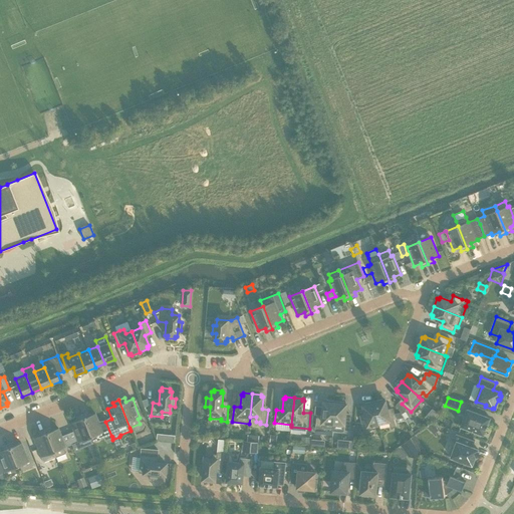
[(374,402),(379,424),(390,421),(392,428),(398,427),(397,420),(396,417),(395,415),(395,411),(389,413),(386,401),(383,402),(383,400),(374,402)]
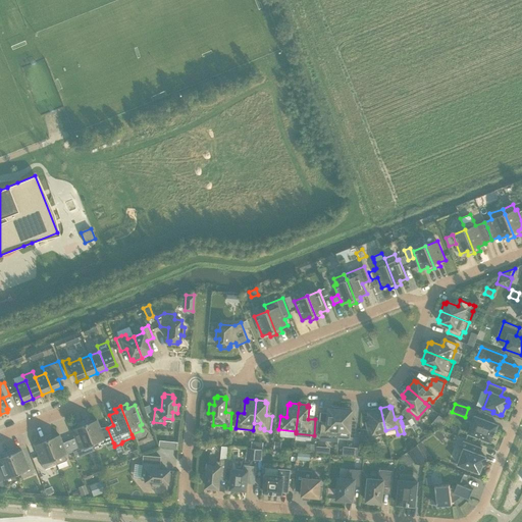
[(321,412),(321,420),(322,420),(321,433),(327,434),(338,435),(342,407),(332,407),(331,409),(329,409),(329,413),(321,412)]
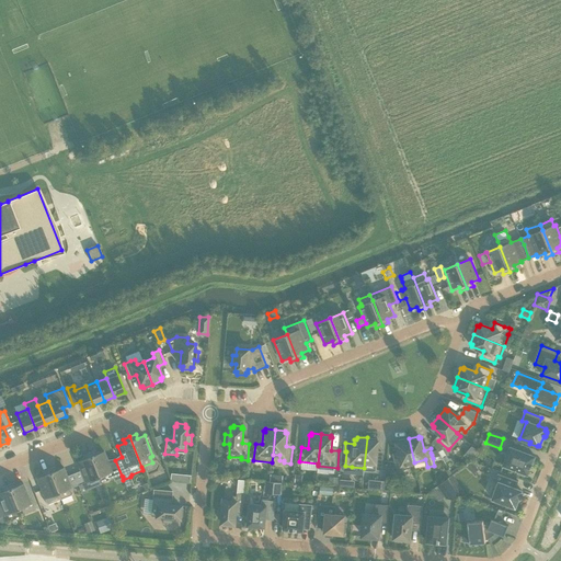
[(377,438),(367,437),(364,468),(364,470),(382,471),(384,455),(377,454),(378,442),(376,442),(377,438)]
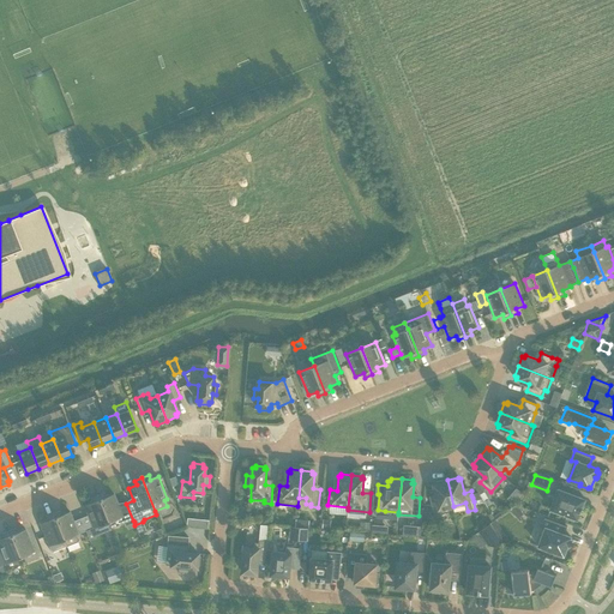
[(453,506),(447,480),(437,482),(438,485),(435,485),(438,499),(431,500),(434,516),(455,511),(453,506)]
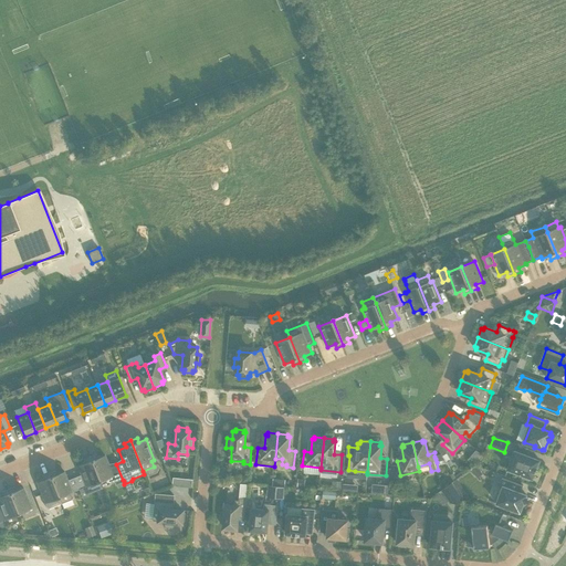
[(533,479),(536,472),(537,467),(540,460),(515,451),(509,470),(524,475),(523,478),(530,481),(531,478),(533,479)]
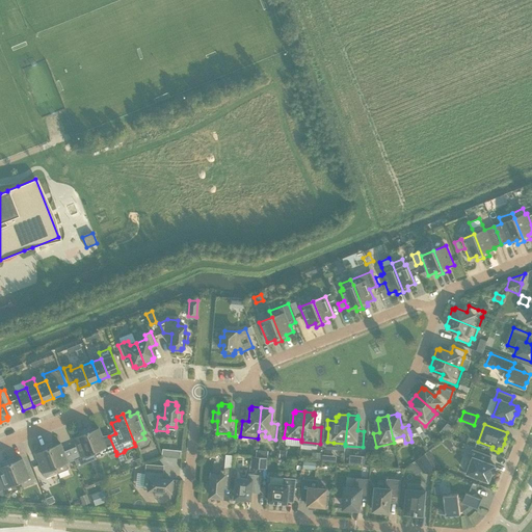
[(90,427),(84,429),(94,453),(96,458),(109,453),(109,455),(116,452),(115,451),(109,436),(103,439),(99,428),(91,431),(90,427)]
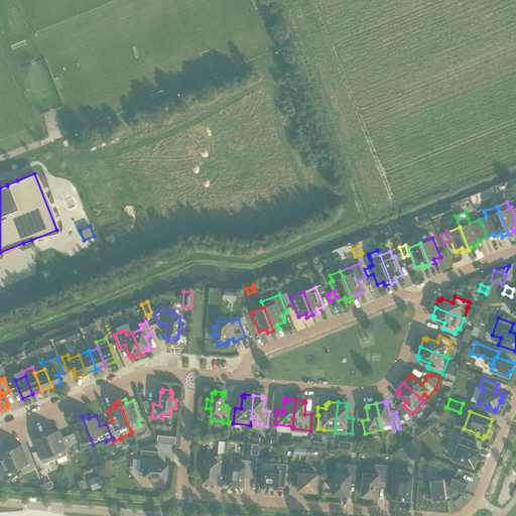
[(407,414),(404,416),(410,426),(414,424),(407,414)]
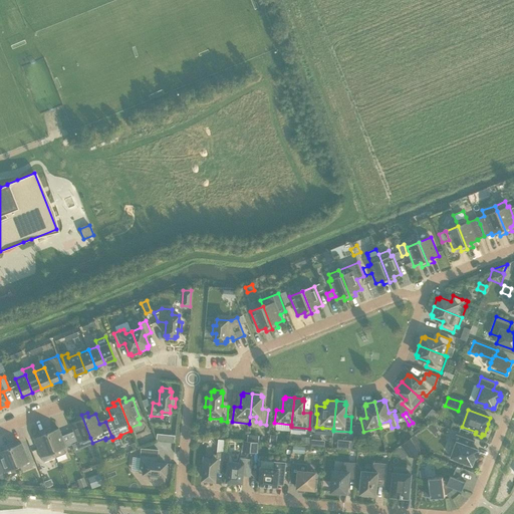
[(77,421),(70,424),(74,432),(78,442),(90,438),(81,415),(76,417),(77,421)]
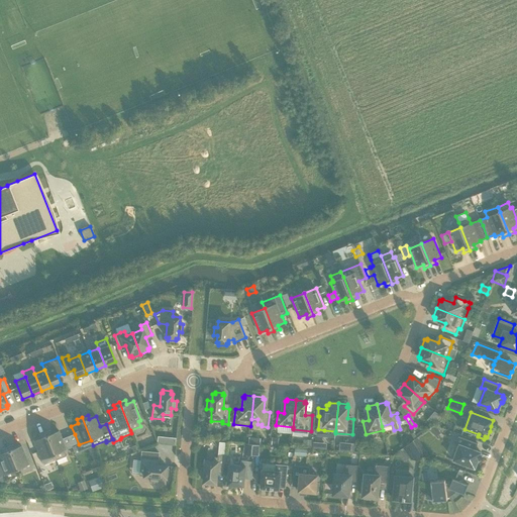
[(50,430),(44,432),(56,459),(57,460),(67,456),(65,450),(67,449),(62,438),(59,431),(53,433),(50,430)]
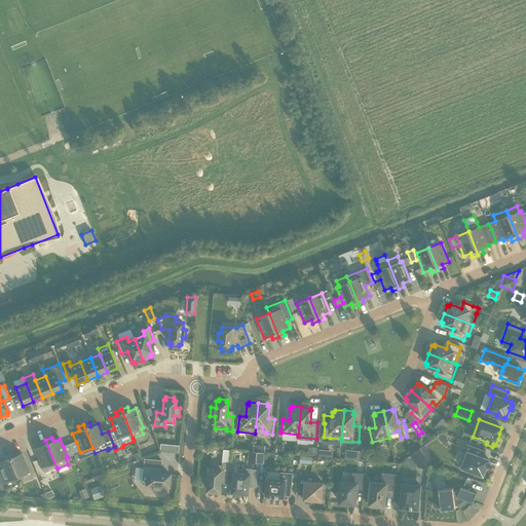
[(41,446),(35,448),(44,473),(57,467),(45,440),(40,442),(41,446)]
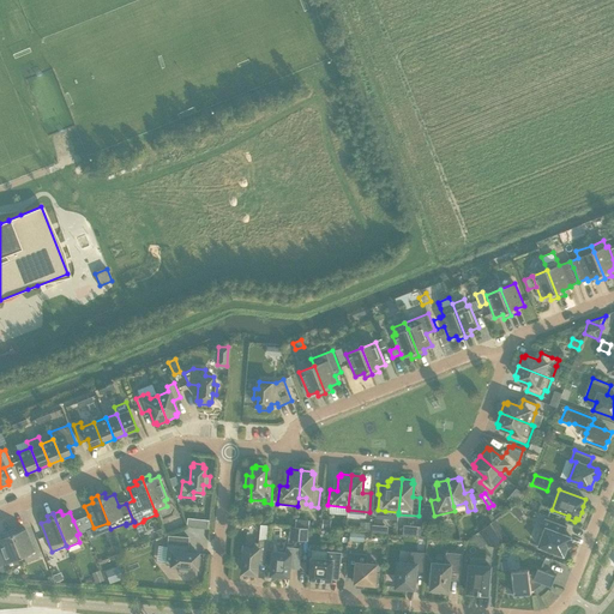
[(571,545),(573,541),(573,540),(571,540),(572,537),(565,535),(569,527),(546,518),(542,528),(546,529),(540,547),(565,555),(569,545),(571,546),(571,545)]
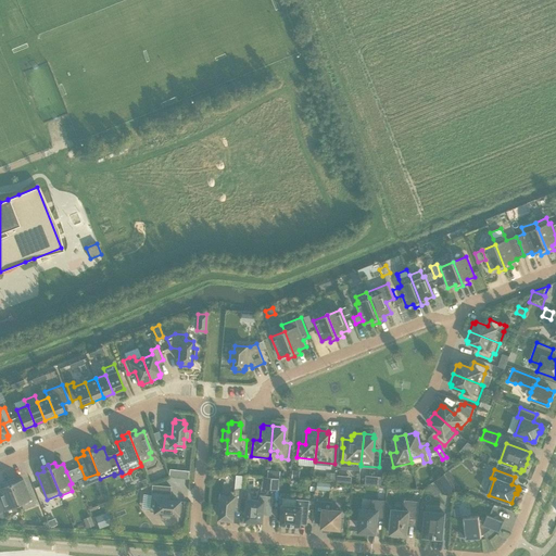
[(337,477),(337,474),(328,472),(328,481),(337,481),(337,477)]
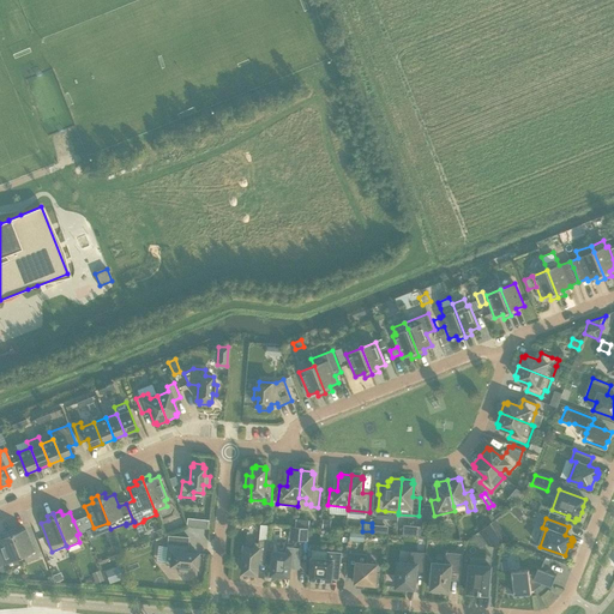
[(489,545),(498,547),(500,537),(491,524),(480,531),(489,545)]
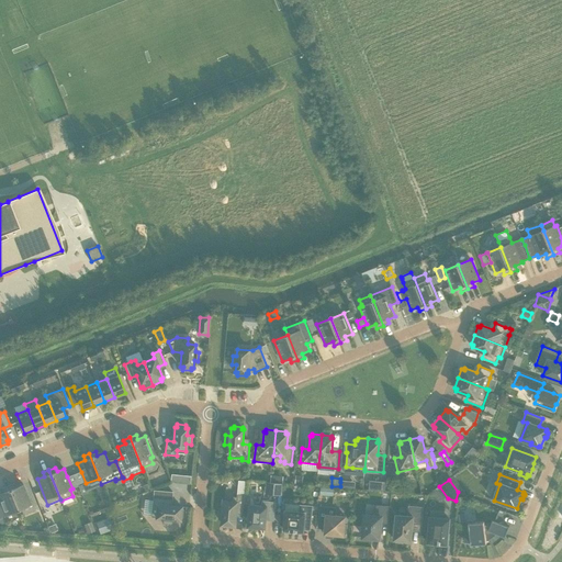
[(9,486),(18,510),(32,505),(23,484),(17,487),(14,483),(9,486)]
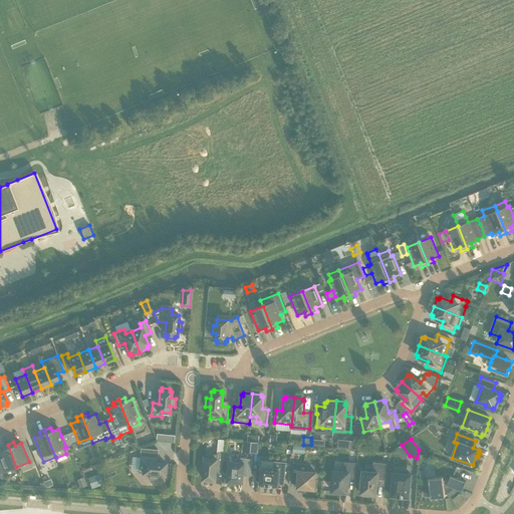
[(252,442),(251,452),(258,453),(259,443),(252,442)]
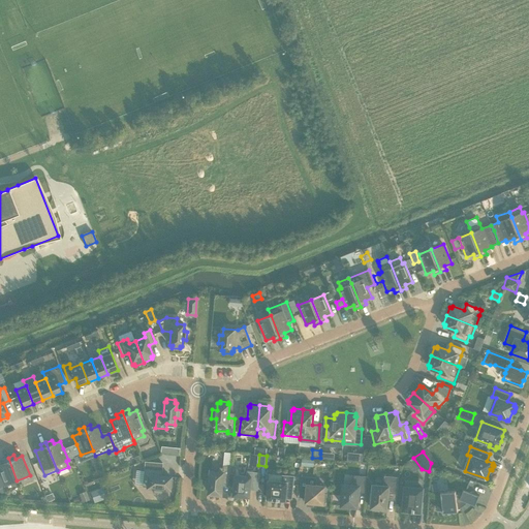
[(80,456),(74,458),(78,466),(83,464),(80,456)]
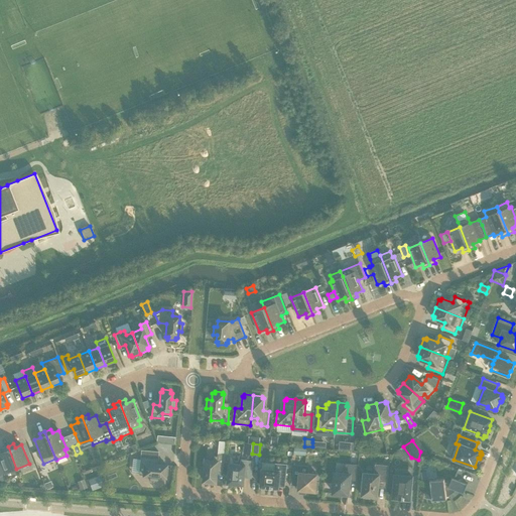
[(0,475),(16,469),(8,446),(2,448),(3,452),(0,453),(0,475)]
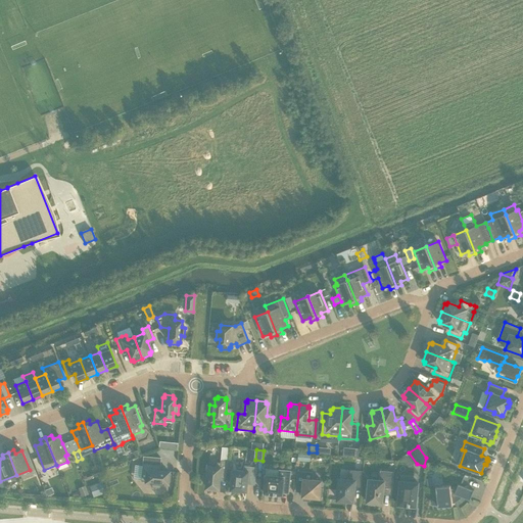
[(221,476),(227,476),(228,461),(222,461),(221,463),(217,463),(217,467),(209,467),(208,473),(205,473),(204,481),(207,481),(207,488),(209,488),(209,490),(218,491),(218,489),(220,489),(221,476)]
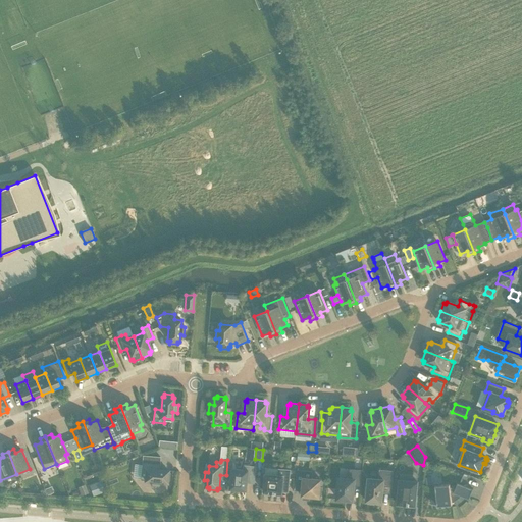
[(127,462),(126,476),(136,477),(137,463),(127,462)]
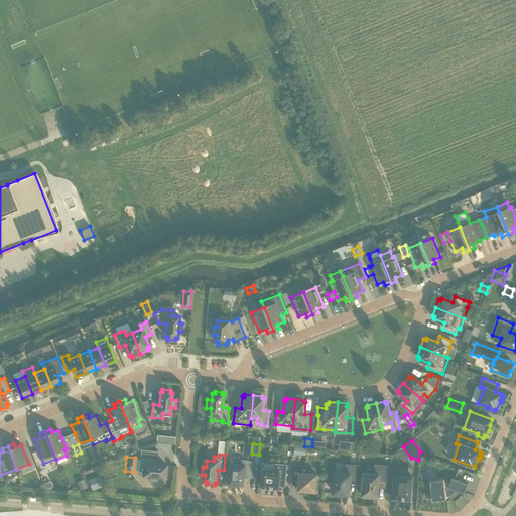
[(166,466),(153,464),(154,459),(141,457),(140,463),(139,475),(150,476),(150,481),(158,482),(158,477),(165,478),(165,476),(167,476),(168,468),(166,468),(166,466)]
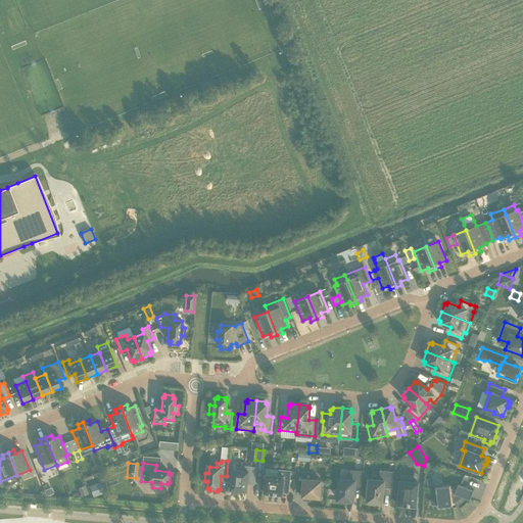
[(233,470),(231,490),(247,491),(248,478),(255,479),(256,468),(245,467),(244,471),(233,470)]
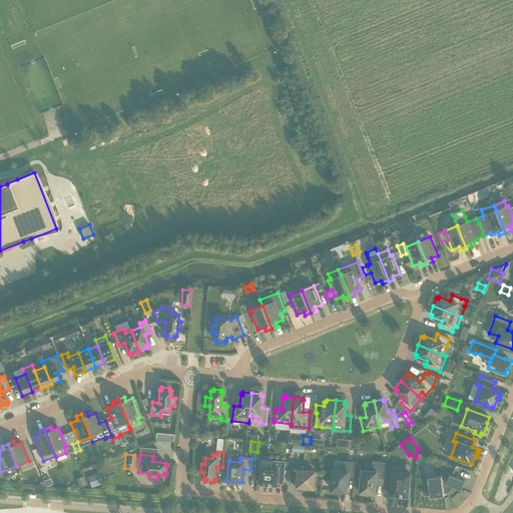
[(285,480),(286,462),(274,461),(274,467),(262,466),(260,484),(278,486),(279,480),(285,480)]
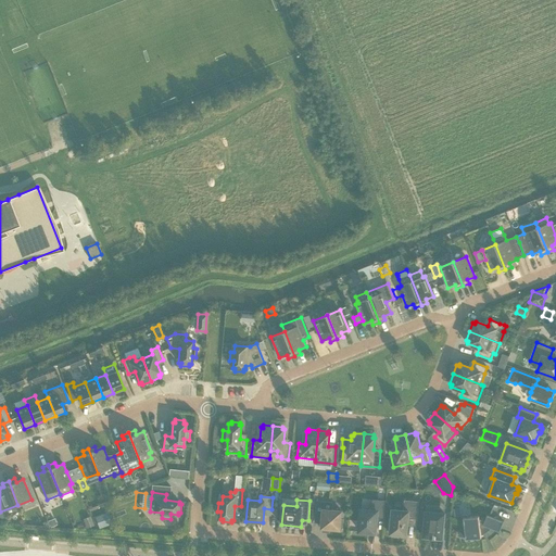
[(387,501),(379,501),(373,500),(373,510),(362,509),(359,531),(376,533),(377,517),(384,517),(387,501)]
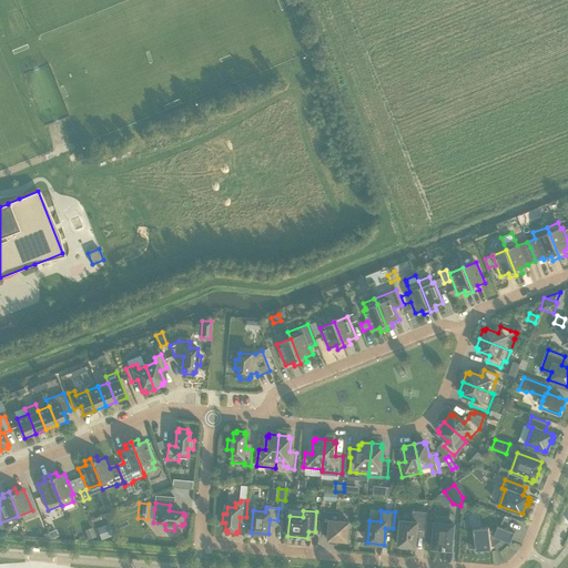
[(351,540),(351,530),(348,530),(350,523),(338,521),(340,513),(323,511),(322,529),(330,530),(330,539),(331,539),(330,543),(337,544),(337,540),(346,541),(346,540),(351,540)]
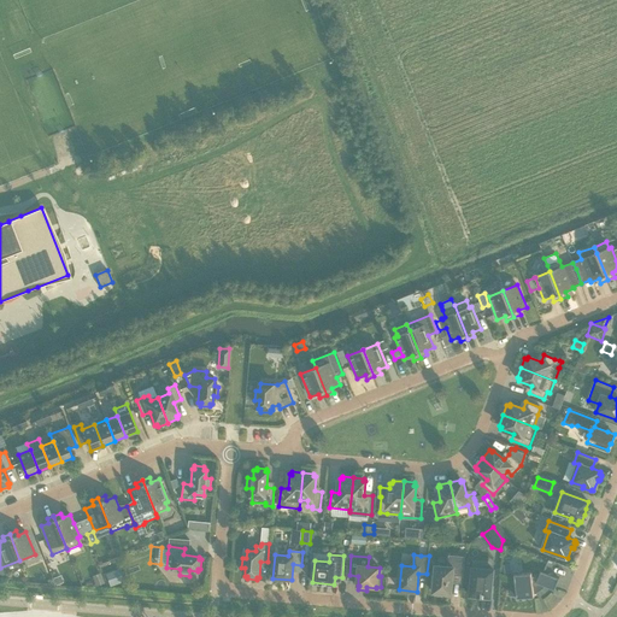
[(435,595),(450,597),(450,594),(452,594),(453,575),(463,576),(465,557),(450,556),(448,566),(436,565),(435,575),(433,575),(432,582),(434,583),(433,593),(435,593),(435,595)]
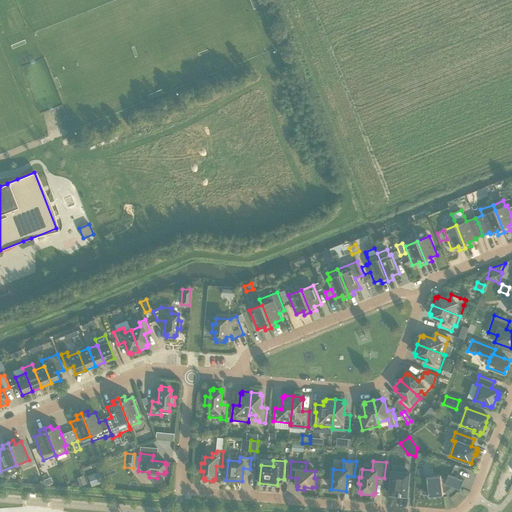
[(401,496),(408,496),(410,472),(392,471),(390,494),(401,496)]
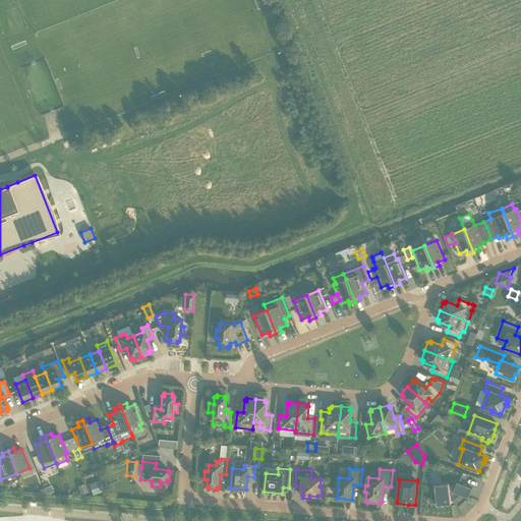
[(90,485),(94,495),(101,493),(98,482),(90,485)]
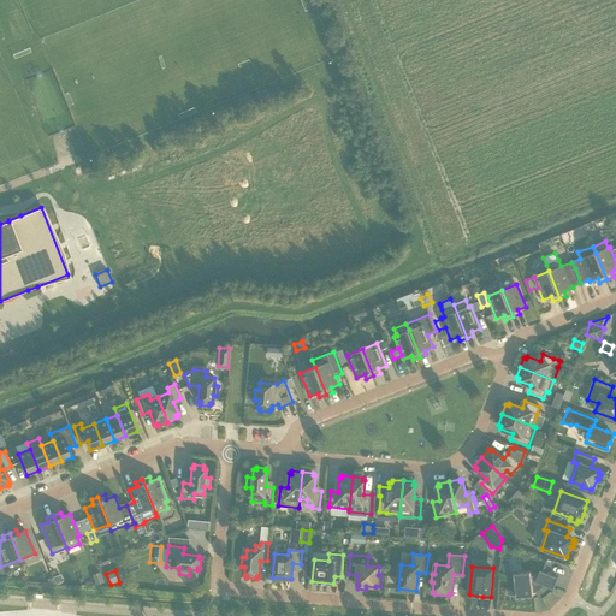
[(551,572),(545,573),(540,570),(539,573),(532,574),(531,572),(514,574),(514,576),(509,592),(516,593),(516,597),(534,594),(533,591),(535,590),(538,588),(540,586),(543,585),(554,588),(558,578),(550,574),(551,572)]
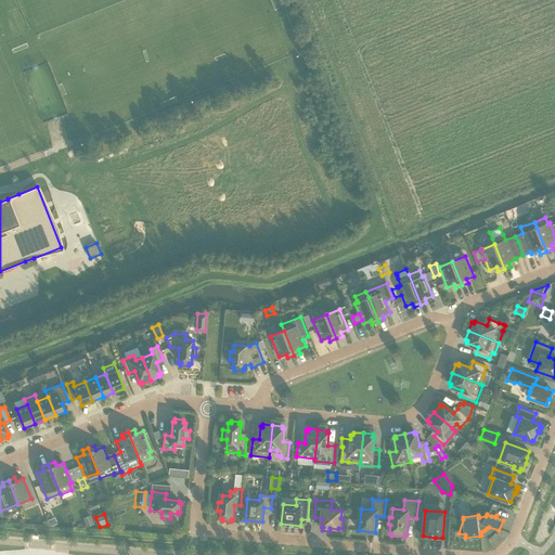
[(85,521),(87,527),(94,525),(92,518),(85,521)]
